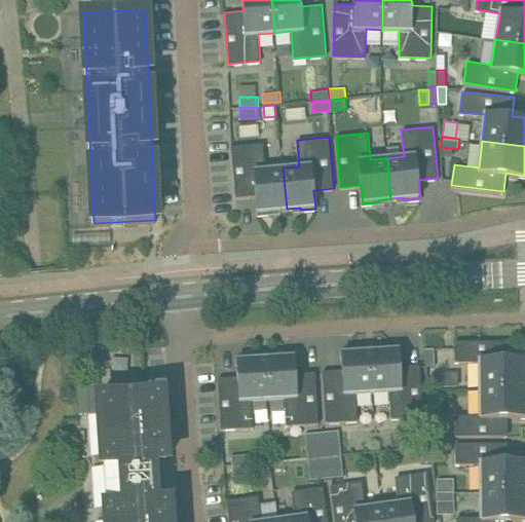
[(287,209),(283,168),(266,170),(263,143),(231,146),(236,197),(256,195),(258,214),(273,213),(273,210),(287,209)]
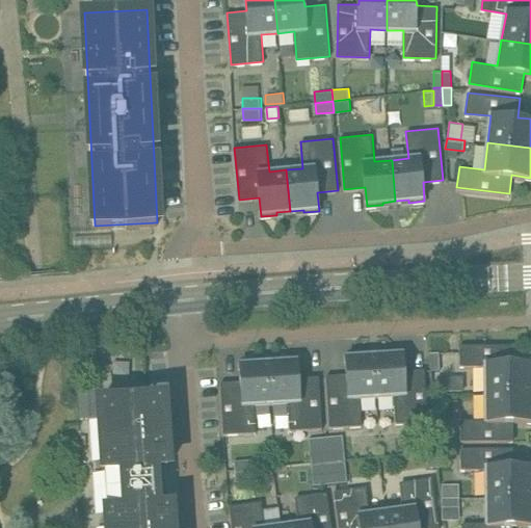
[(486,392),(530,391),(530,362),(513,362),(512,343),(459,344),(460,365),(485,365),(486,392)]
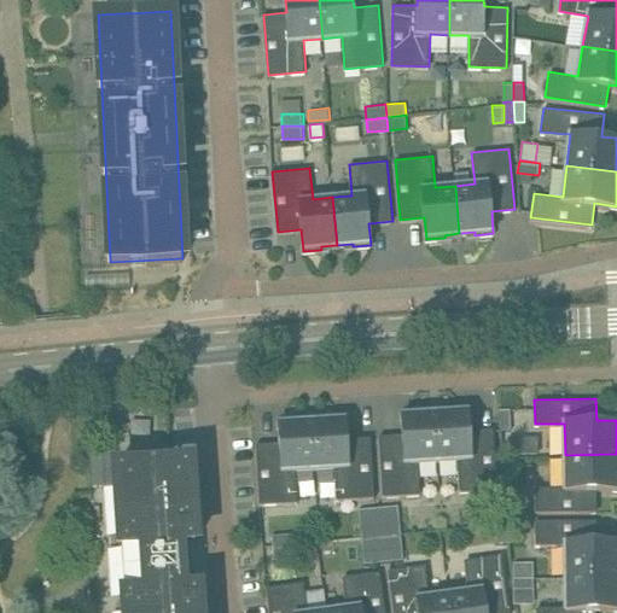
[(435,412),(438,460),(458,459),(460,490),(498,488),(494,427),(470,428),(469,407),(450,408),(450,410),(435,412)]
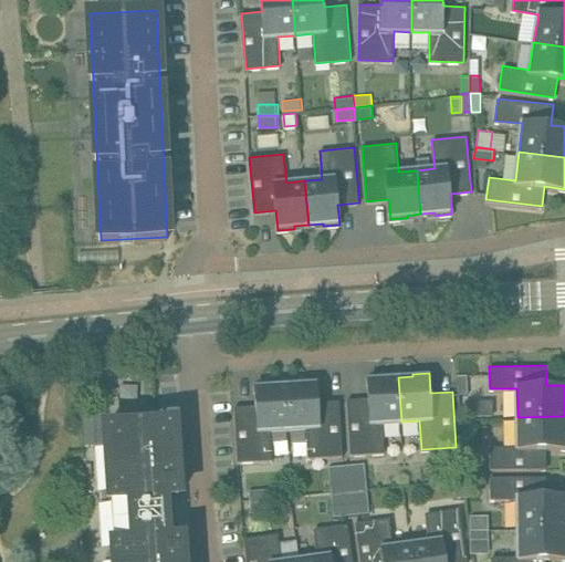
[(468,373),(458,374),(459,392),(469,392),(468,373)]
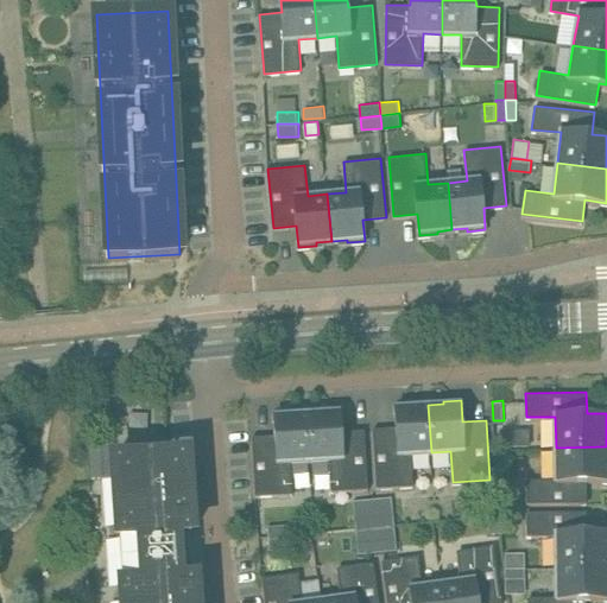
[(412,454),(431,452),(428,405),(413,406),(412,404),(394,405),(396,426),(373,427),(377,487),(413,484),(412,454)]
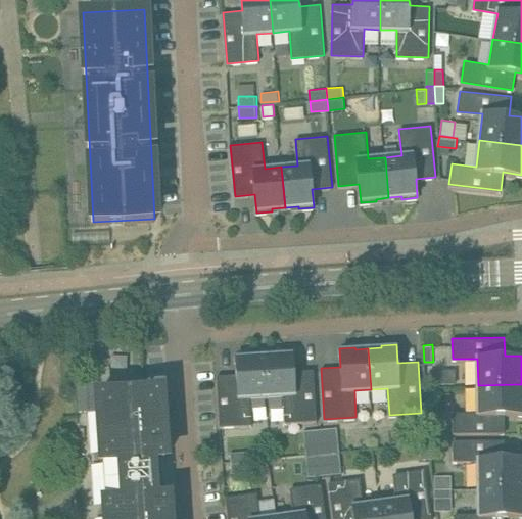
[(277,355),(265,356),(267,396),(283,395),(285,422),(317,420),(314,369),(294,370),(292,351),(277,352),(277,355)]
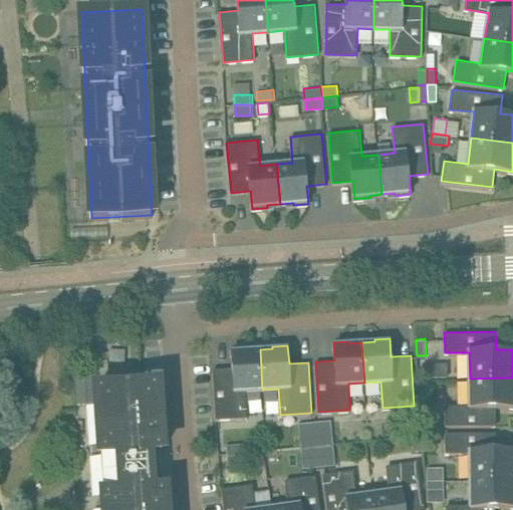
[(246,391),(262,390),(260,349),(247,350),(247,347),(232,348),(233,367),(213,368),(216,419),(248,417),(246,391)]
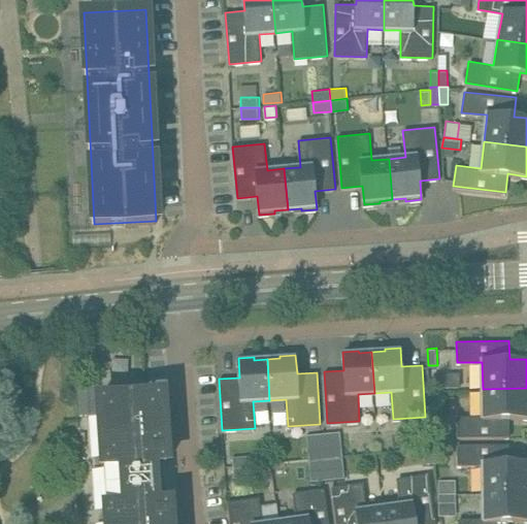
[(108,523),(169,523),(161,392),(100,396),(99,383),(76,385),(79,426),(102,425),(108,523)]
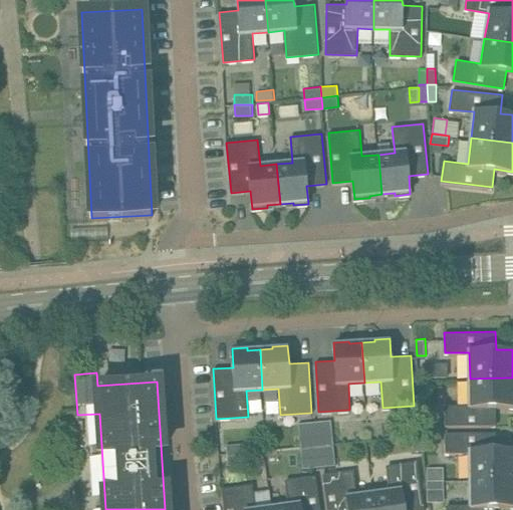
[(512,377),(470,378),(470,405),(445,405),(445,425),(496,425),(496,407),(512,406),(512,377)]
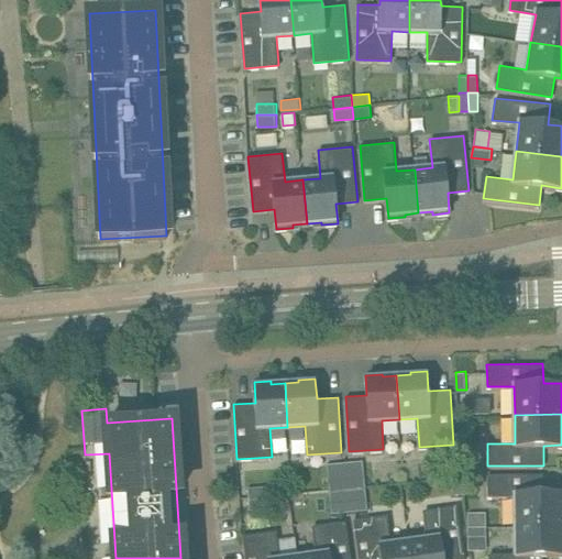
[(453,452),(455,470),(463,469),(462,451),(453,452)]
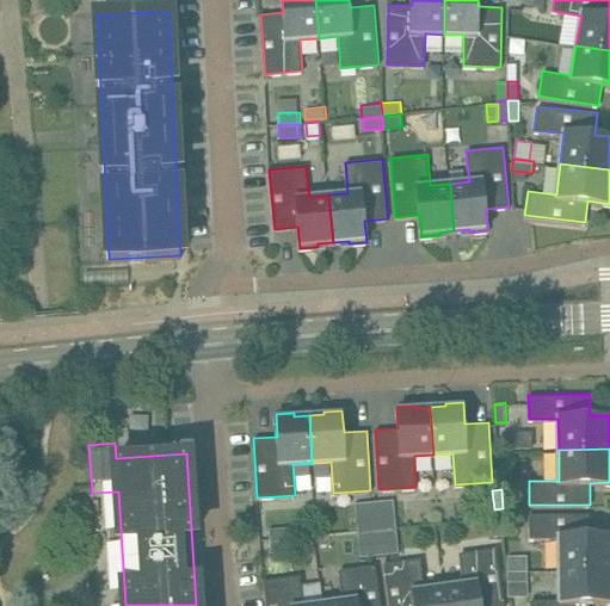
[(485,511),(494,509),(492,490),(482,492),(485,511)]
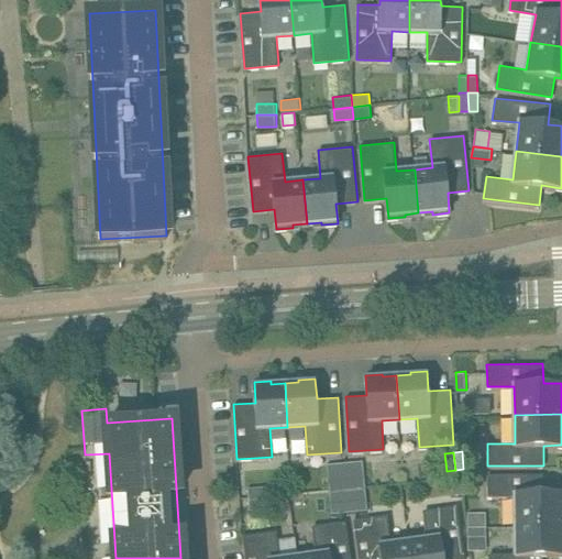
[(465,486),(463,469),(455,470),(456,488),(465,486)]
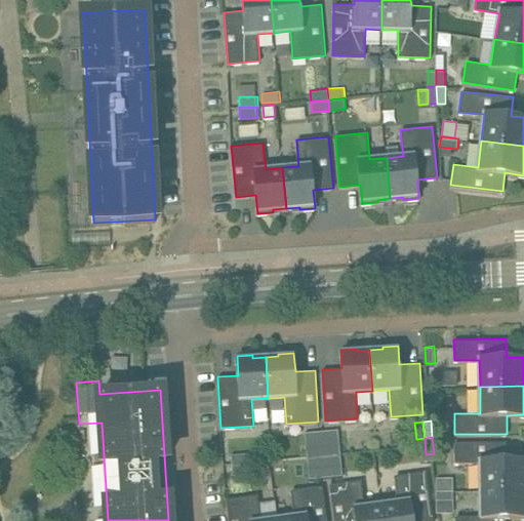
[(323,440),(324,448),(340,446),(339,438),(323,440)]
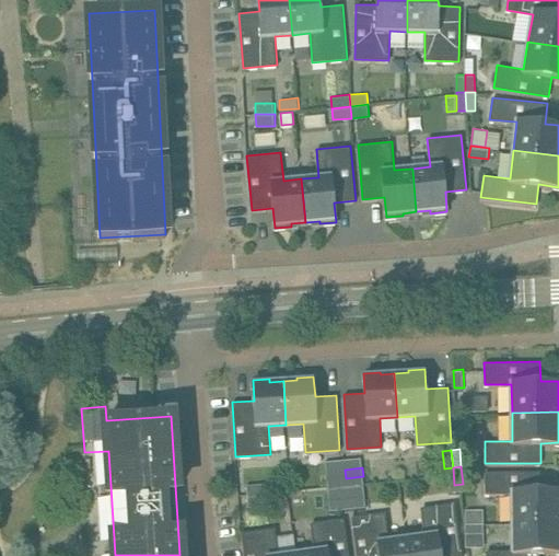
[(445,486),(454,485),(453,467),(444,468),(445,486)]
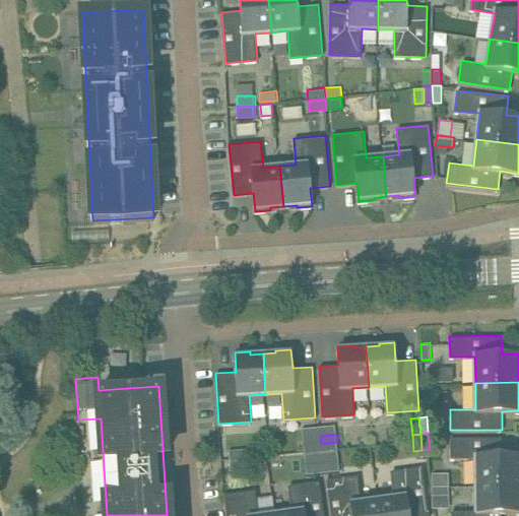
[(305,445),(321,444),(320,436),(304,437),(305,445)]
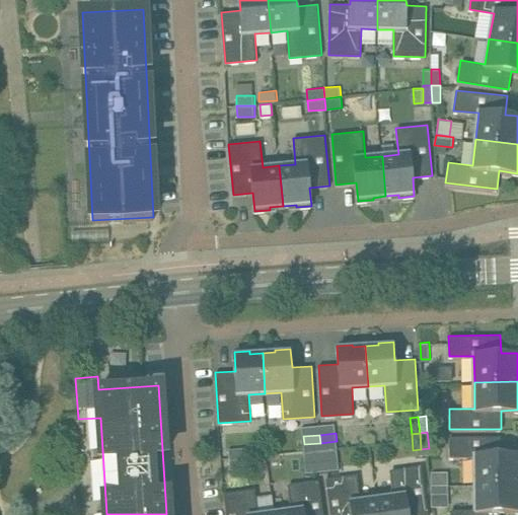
[(474,457),(474,483),(517,482),(517,453),(502,454),(501,436),(449,436),(450,457),(474,457)]
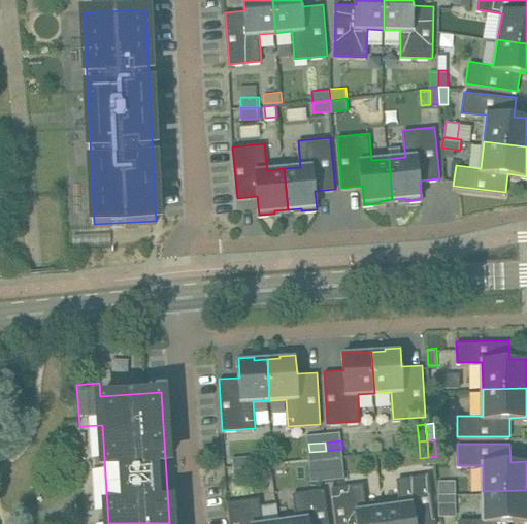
[(342,457),(342,449),(326,451),(326,459),(342,457)]
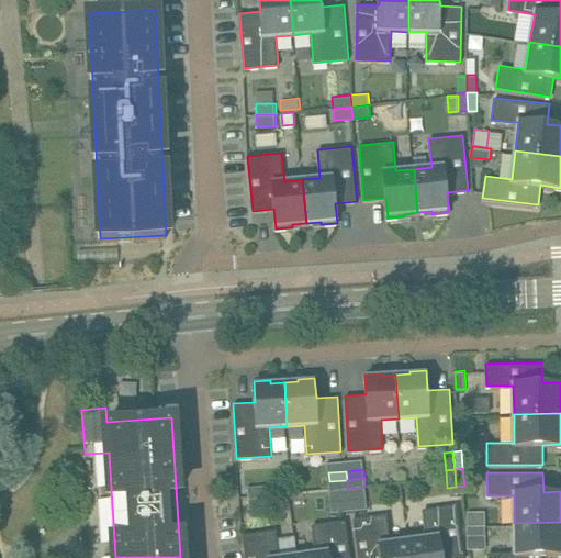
[(238,481),(239,490),(257,489),(256,480),(238,481)]
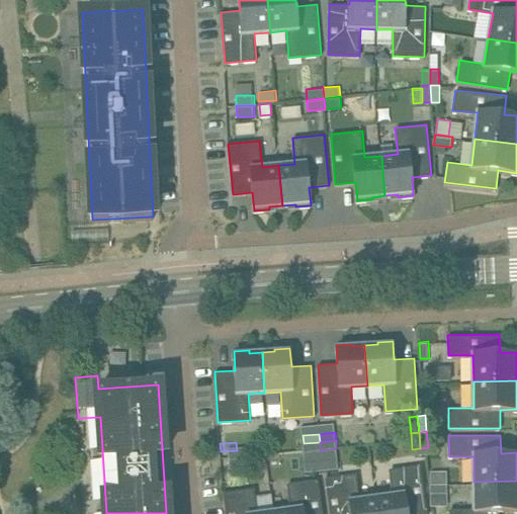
[(320,450),(320,442),(304,443),(305,451),(320,450)]
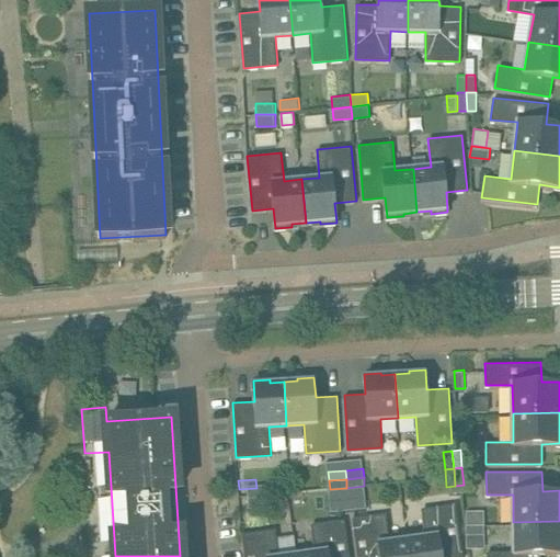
[(258,497),(256,488),(239,489),(240,498),(258,497)]
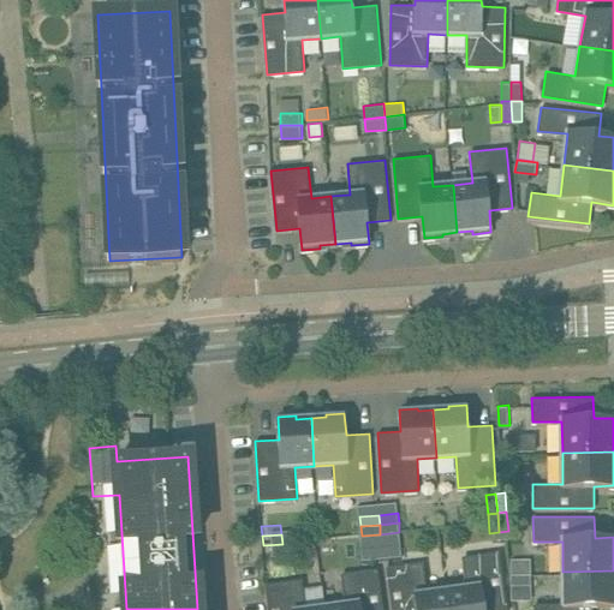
[(447,590),(449,609),(507,609),(500,551),(463,556),(468,587),(447,590)]
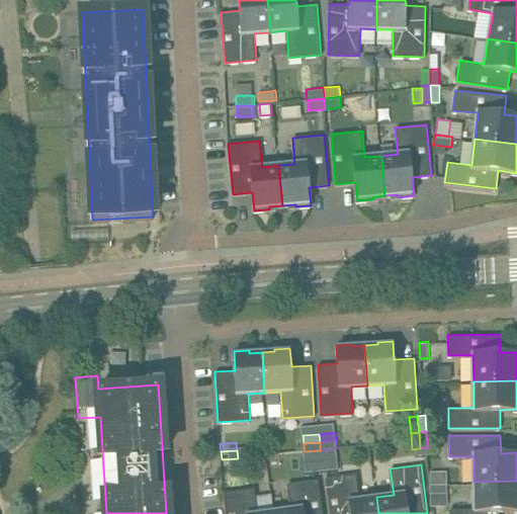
[(378,513),(376,497),(360,500),(357,473),(326,478),(330,513),(378,513)]
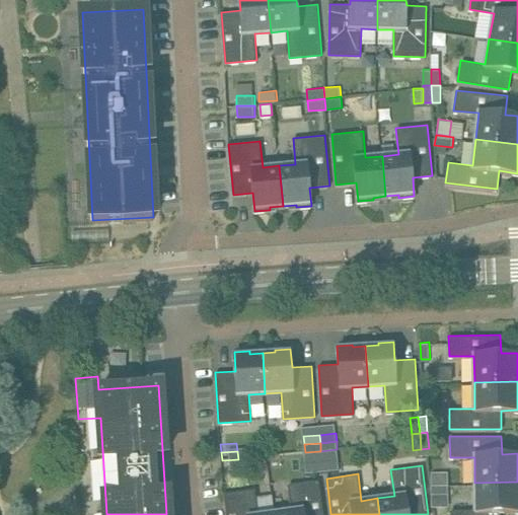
[(291,510),(275,512),(275,514),(323,514),(319,480),(288,484),(291,510)]
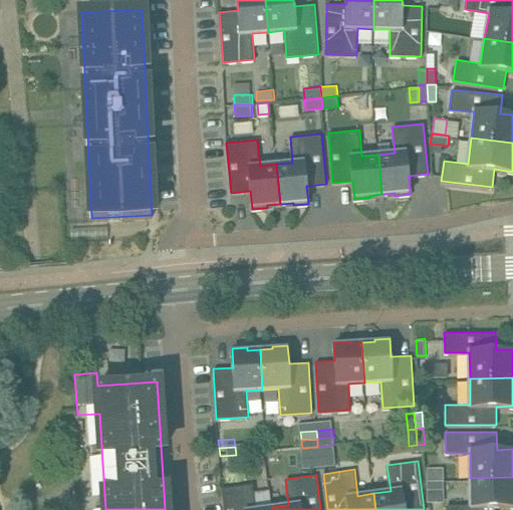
[(434,477),(426,478),(428,494),(436,493),(434,477)]
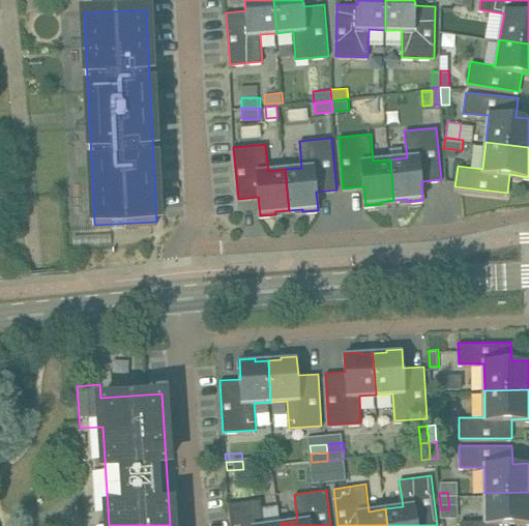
[(528,492),(485,493),(486,520),(460,520),(460,525),(512,525),(512,522),(528,522),(528,492)]
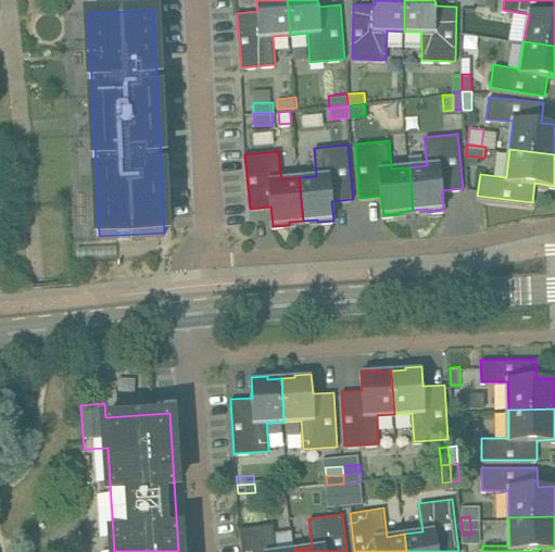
[(294,551),(294,549),(277,551),(274,523),(240,528),(242,551),(294,551)]
